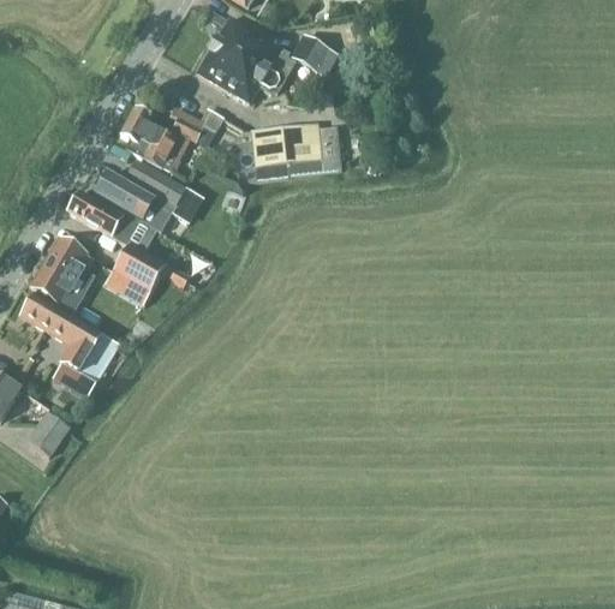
[(197,72),(232,93),(250,103),(260,88),(269,94),(276,93),(297,60),(323,77),(338,53),(305,34),(291,55),(230,18),(197,72)]
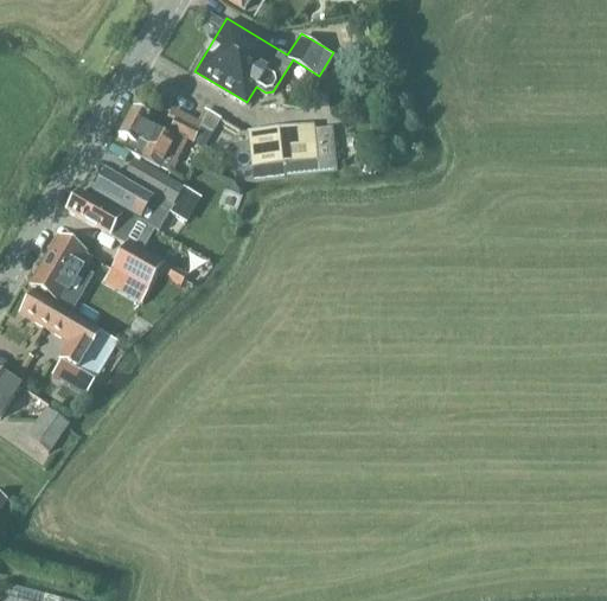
[(160,117),(134,103),(119,132),(128,136),(123,146),(170,171),(176,159),(174,158),(165,153),(177,133),(185,138),(191,141),(193,138),(198,128),(197,127),(198,123),(200,121),(196,117),(179,109),(173,119),(171,125),(160,119),(160,117)]
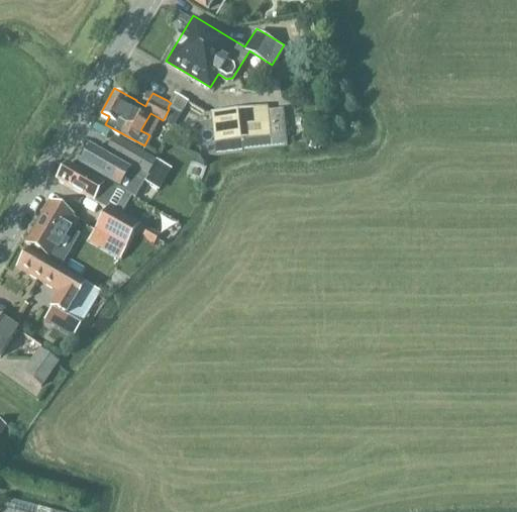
[(171,103),(169,105),(175,109),(183,97),(177,93),(171,103)]
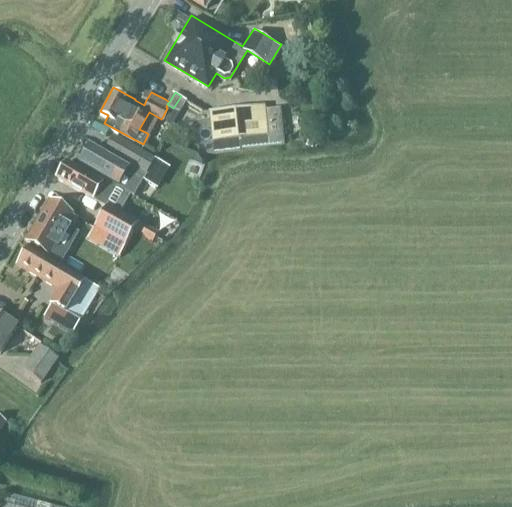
[(208,145),(208,149),(240,146),(239,136),(267,133),(268,141),(278,140),(275,109),(266,109),(265,102),(208,108),(212,139),(208,145)]
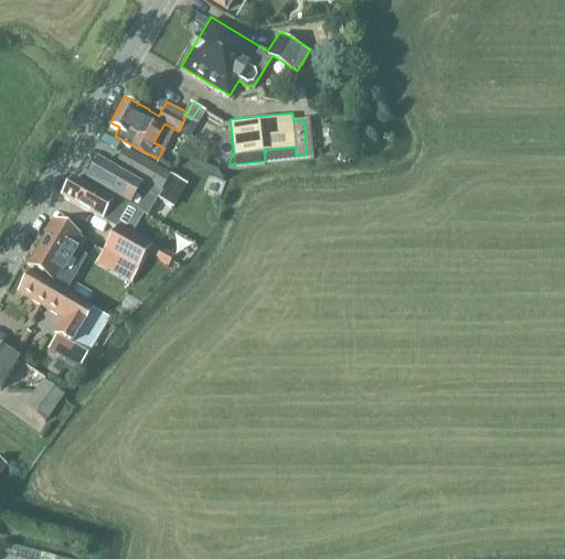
[(196,121),(191,119),(184,115),(183,118),(184,119),(180,128),(190,133),(196,121)]
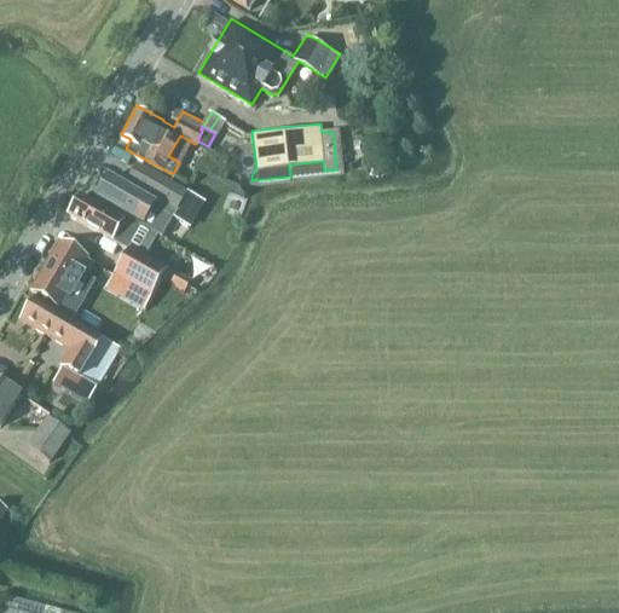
[(218,152),(208,146),(201,160),(198,165),(209,171),(218,152)]
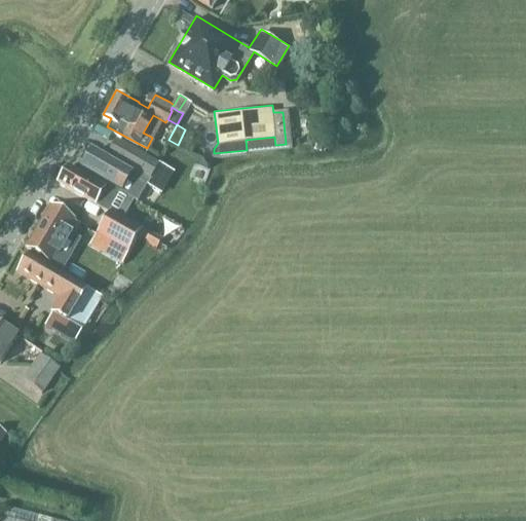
[(157,160),(117,136),(105,156),(91,149),(81,166),(136,198),(157,160)]
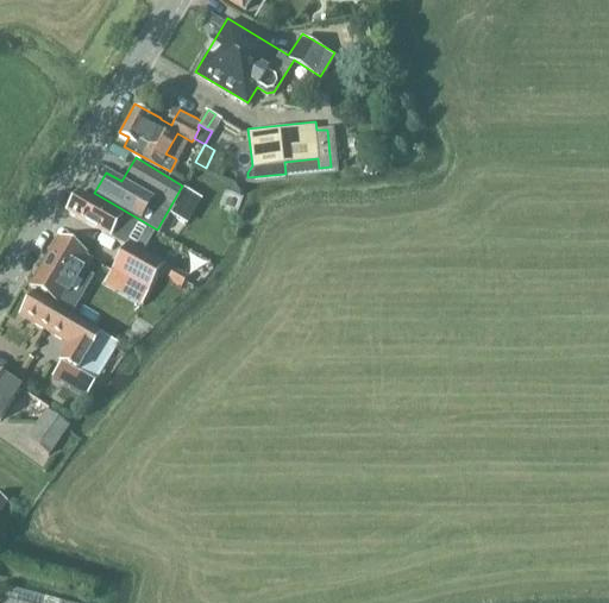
[(67,208),(125,243),(126,240),(144,250),(154,234),(77,189),(67,208)]
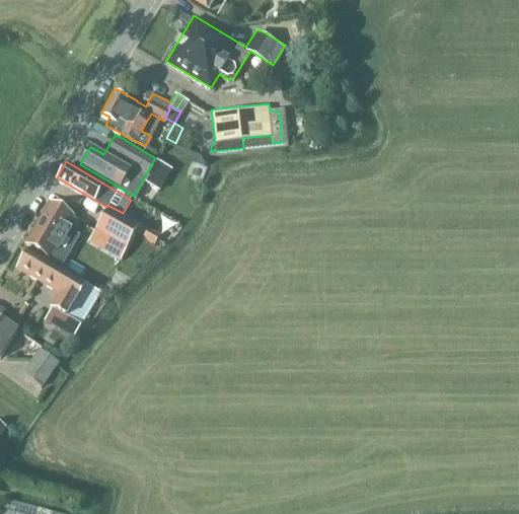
[(67,227),(74,216),(49,201),(25,241),(63,263),(79,234),(67,227)]
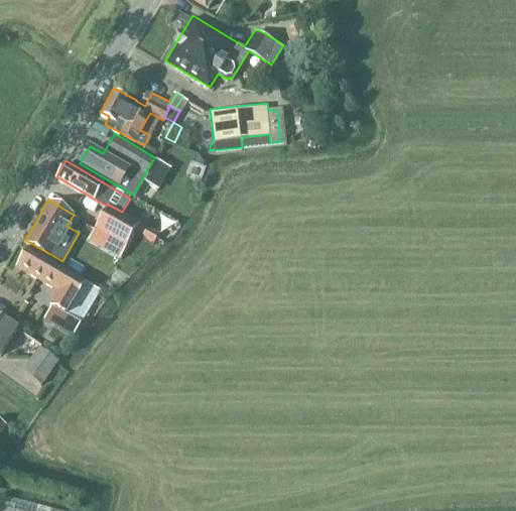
[(134,232),(154,243),(160,233),(122,212),(107,204),(106,206),(88,239),(121,257),(134,232)]
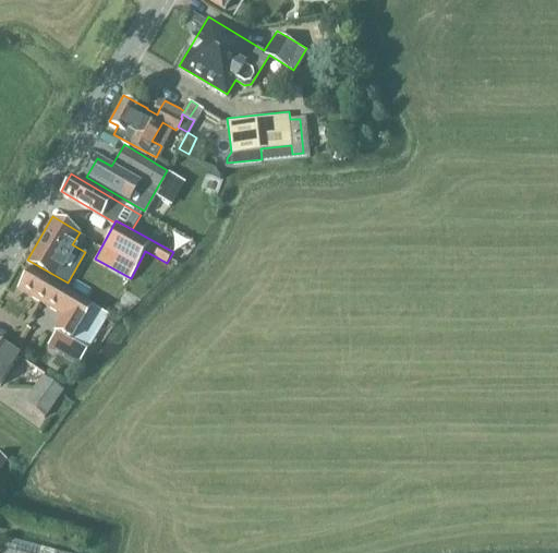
[(107,313),(31,266),(19,287),(63,314),(55,329),(56,329),(86,348),(107,313)]
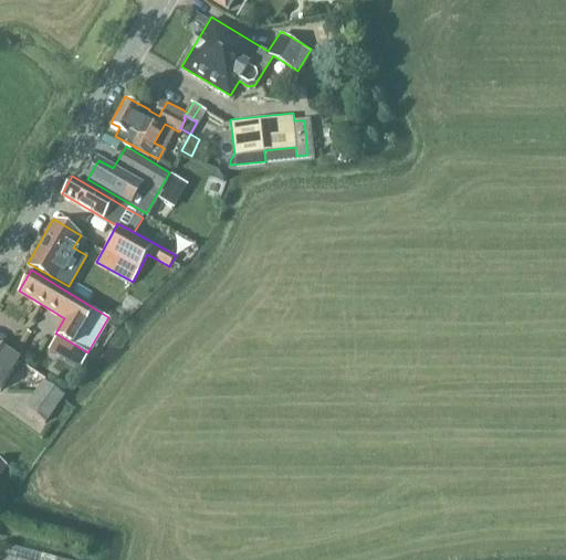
[(0,387),(1,388),(20,358),(0,345),(0,387)]
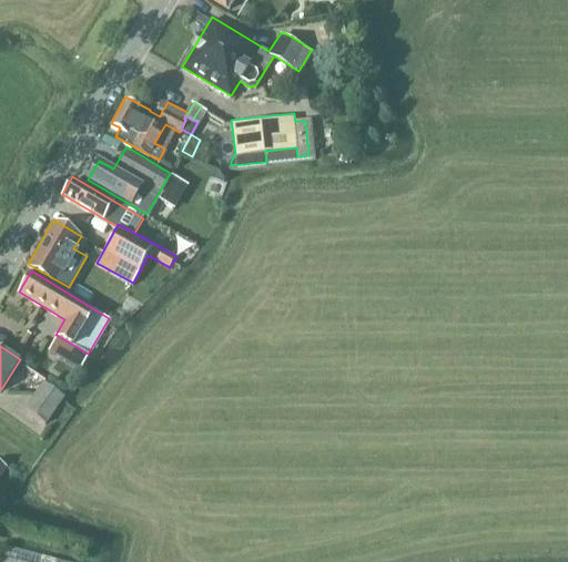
[(43,380),(26,407),(46,421),(63,395),(43,380)]
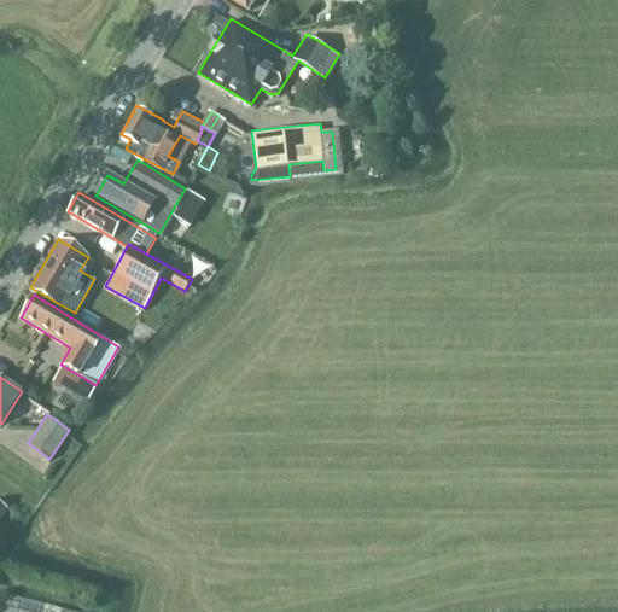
[(0,611),(80,611),(7,593),(4,604),(0,608),(0,611)]
